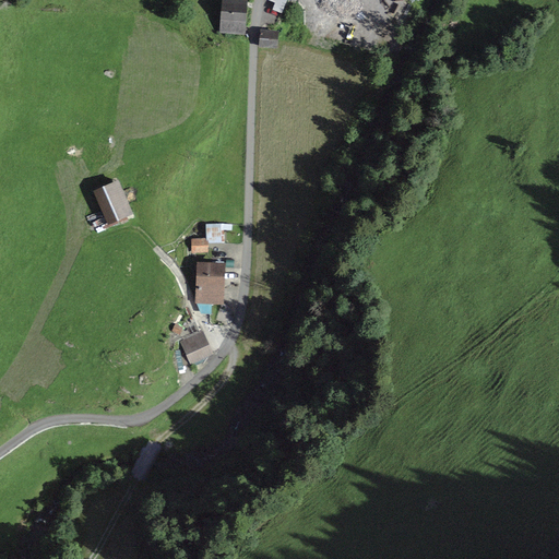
[(245,34),(247,1),(237,0),(222,0),(219,33),(245,34)]
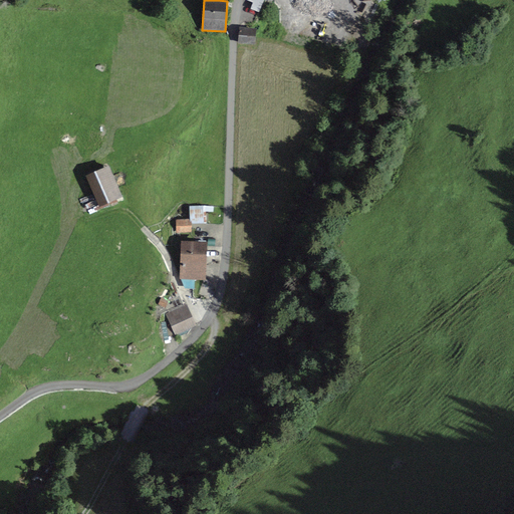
[(265,0),(246,0),(253,3),(251,9),(260,13),(265,0)]
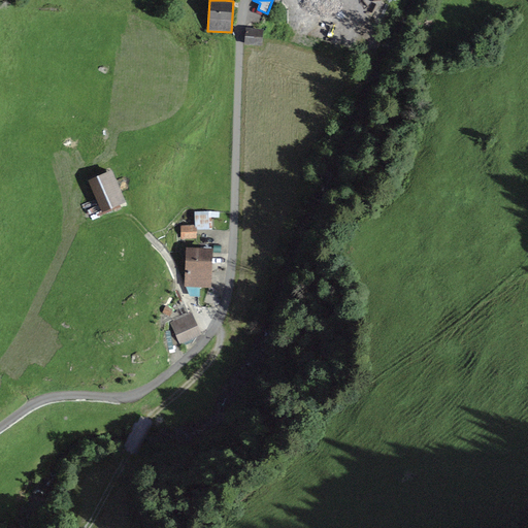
[(263,46),(264,30),(246,29),(245,45),(263,46)]
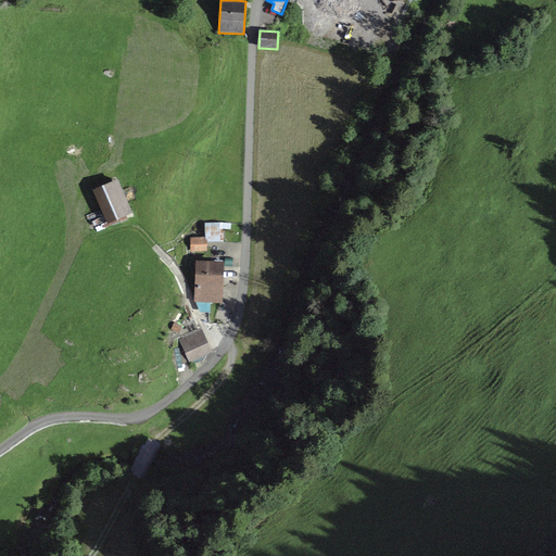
[(131,213),(117,179),(92,189),(106,223),(131,213)]
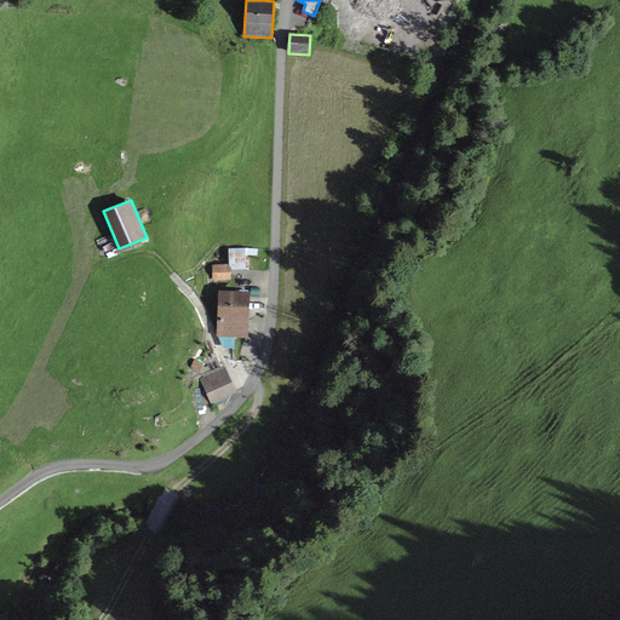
[(212,281),(231,280),(230,264),(212,265),(212,281)]
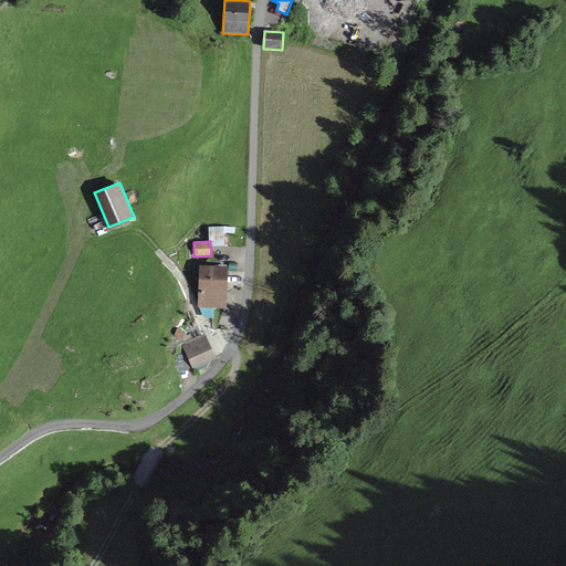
[(227,308),(228,266),(199,265),(197,307),(227,308)]
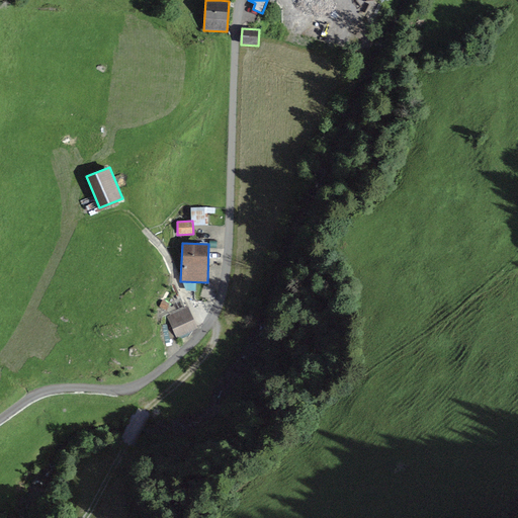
[(168,318),(177,337),(197,327),(187,308),(168,318)]
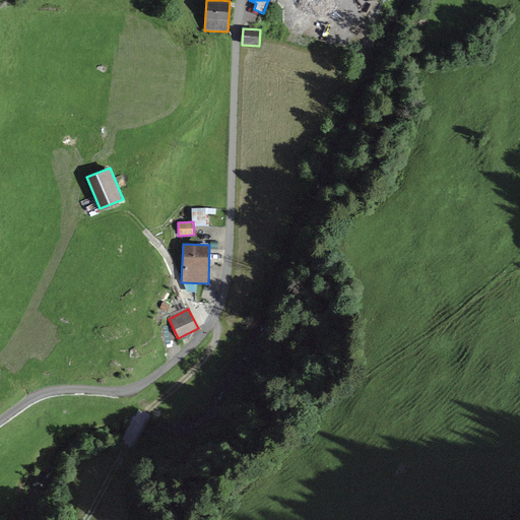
All buildings are outlined.
